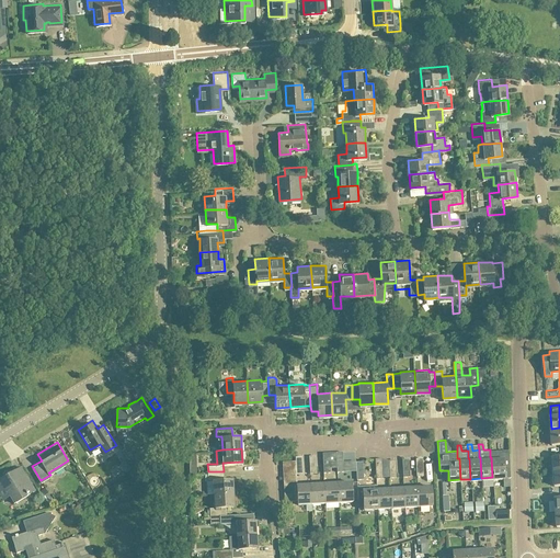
[(507,448),(493,450),(490,450),(490,457),(491,457),(492,477),(504,477),(504,476),(510,476),(507,448)]
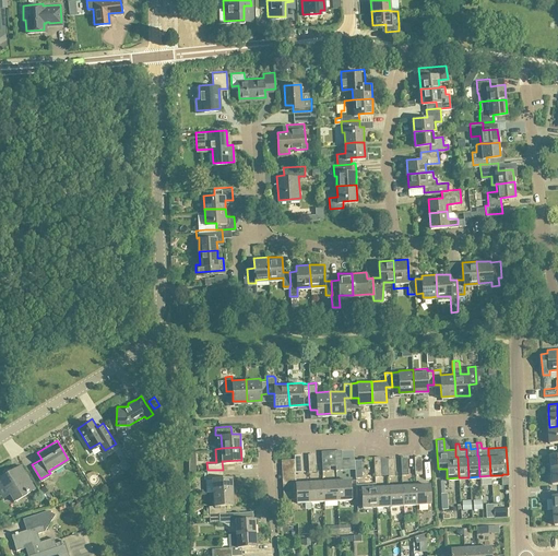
[(20,463),(0,474),(0,489),(1,492),(7,487),(13,498),(34,486),(20,463)]
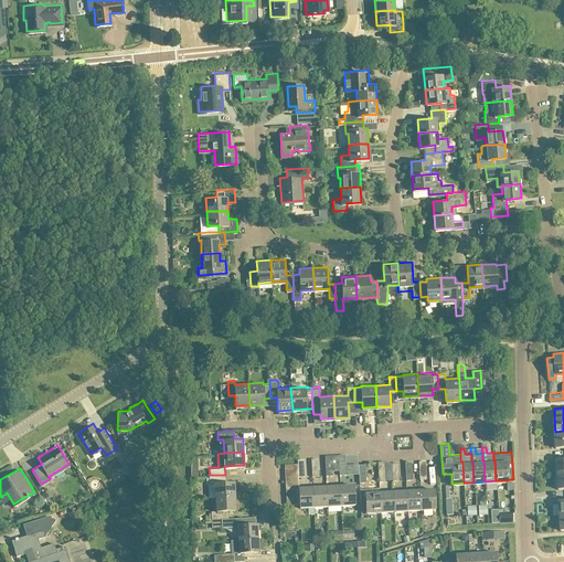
[(225,481),(225,475),(210,475),(210,484),(214,483),(215,497),(235,496),(234,481),(225,481)]
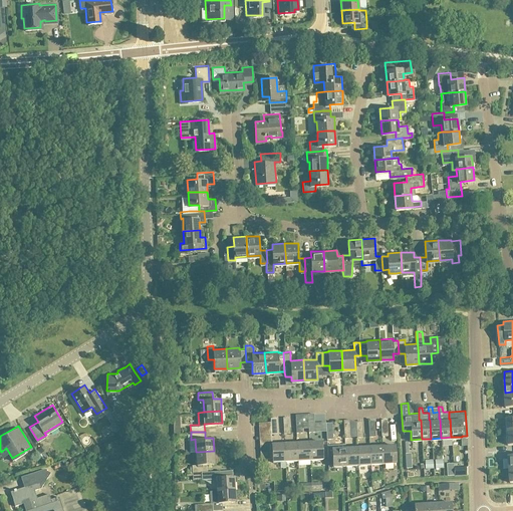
[(309,440),(297,441),(298,459),(310,458),(309,440)]
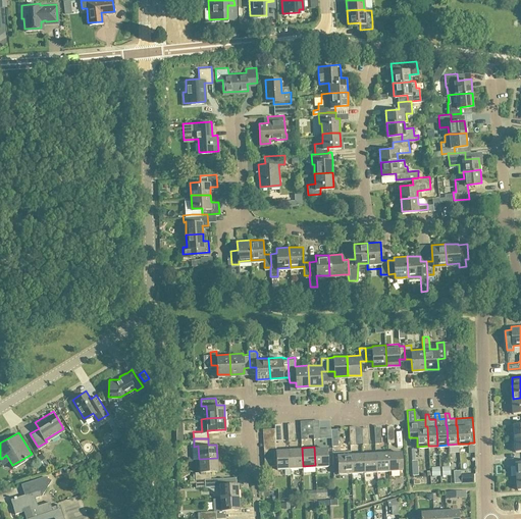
[(327,447),(314,447),(315,465),(327,465),(327,447)]
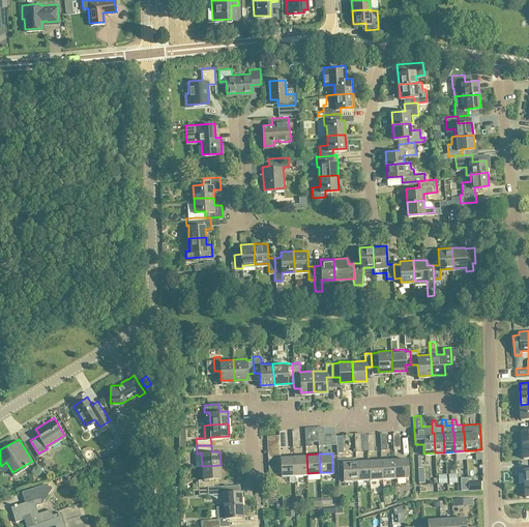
[(306,455),(293,456),(293,465),(294,474),(307,473),(306,455)]
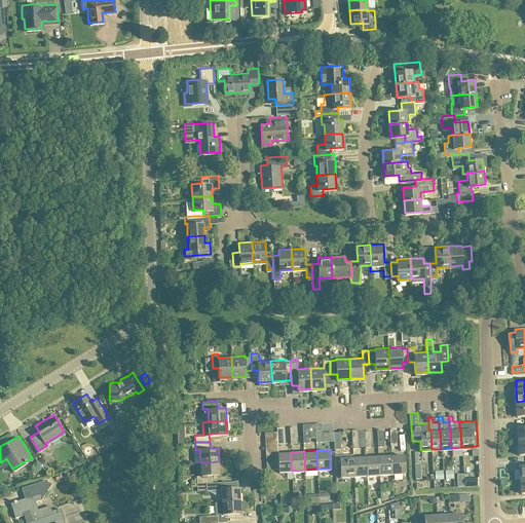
[(291,461),(291,452),(278,452),(278,455),(278,461),(278,468),(278,471),(292,471),(291,461)]
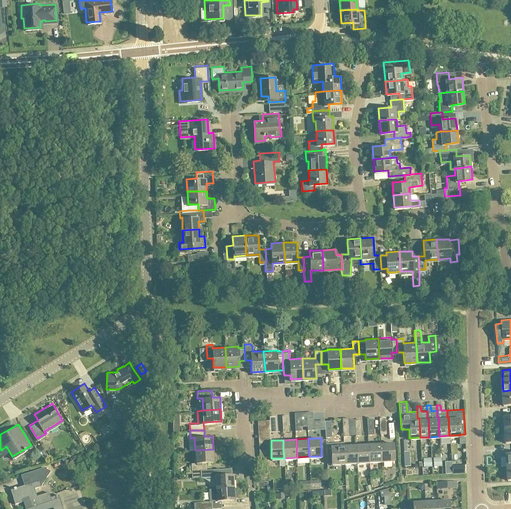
[(38,441),(34,443),(43,457),(47,455),(38,441)]
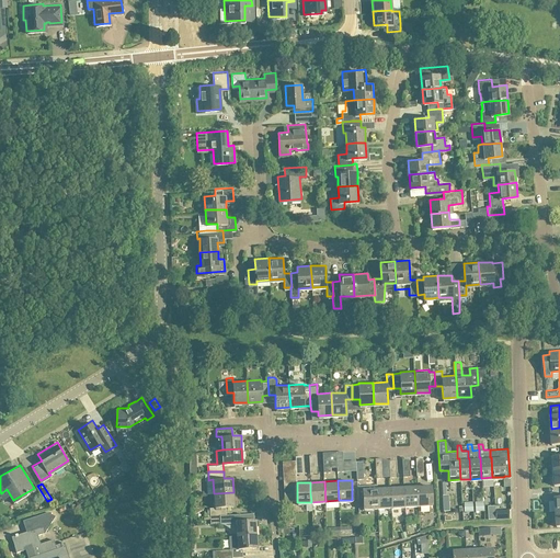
[(377,507),(376,487),(376,484),(362,485),(362,488),(356,488),(357,501),(363,501),(363,508),(377,507)]
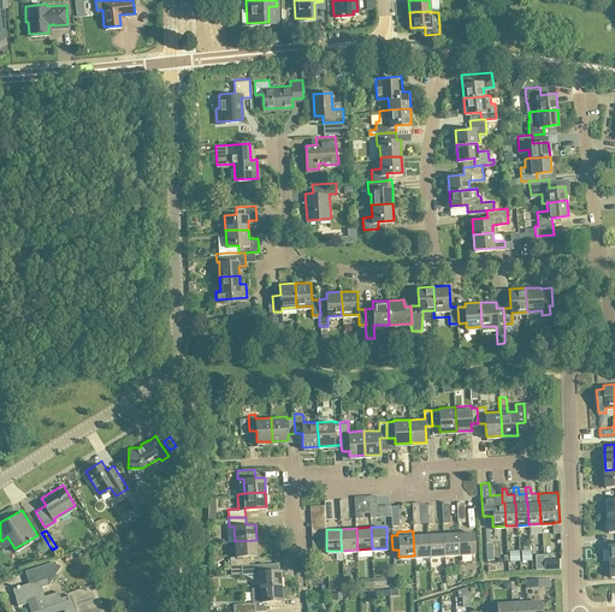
[(457,532),(443,533),(444,554),(459,553),(457,532)]
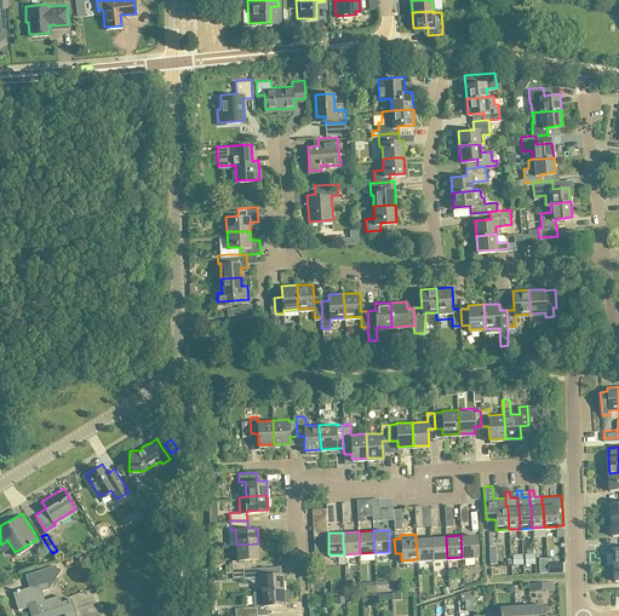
[(460,535),(462,557),(477,556),(476,535),(460,535)]
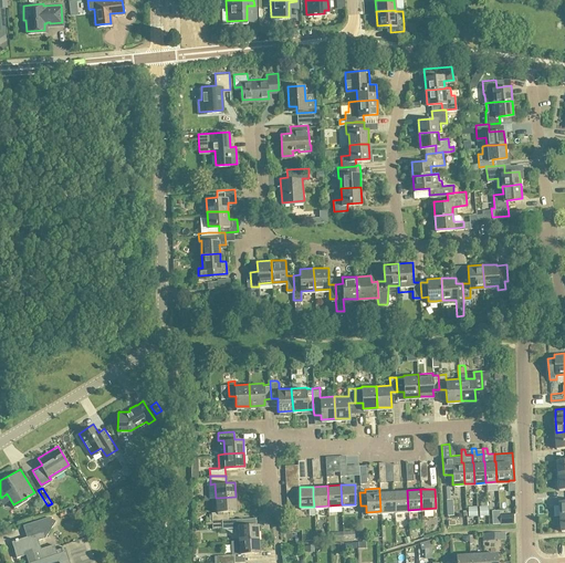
[(408,510),(407,490),(394,491),(395,510),(408,510)]
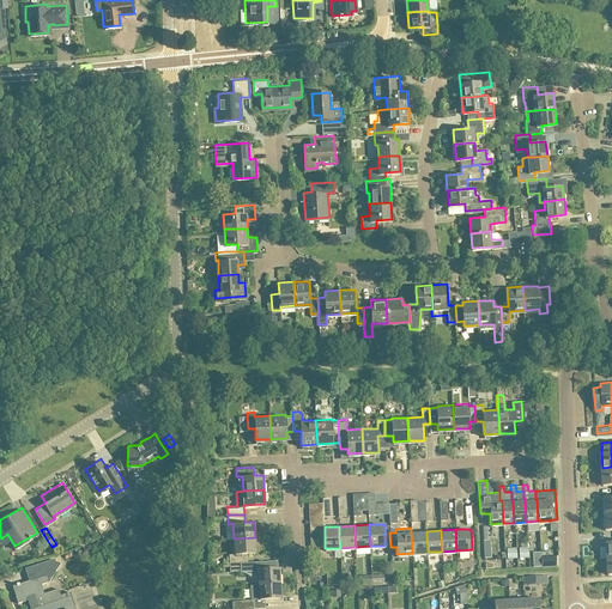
[(426,531),(411,531),(412,553),(428,552),(426,531)]
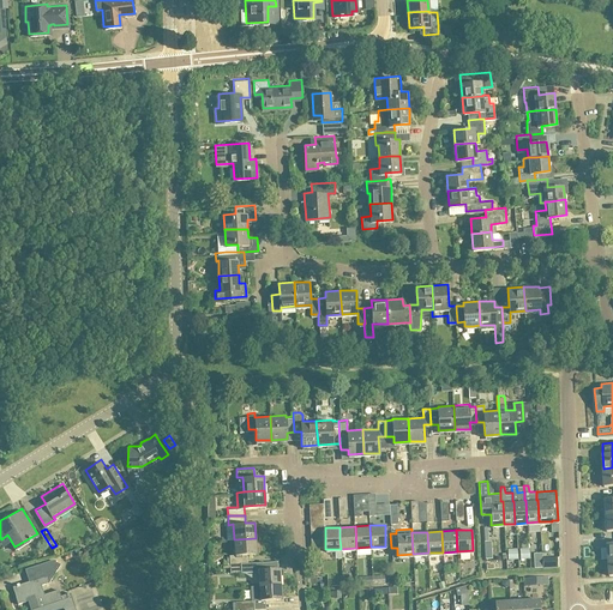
[(256,538),(234,539),(234,554),(229,554),(229,562),(241,561),(247,561),(247,553),(257,553),(256,538)]
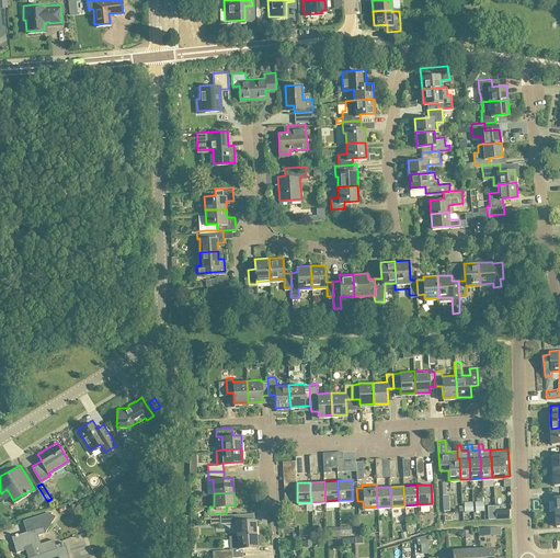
[(472,510),(471,500),(463,500),(463,510),(472,510)]
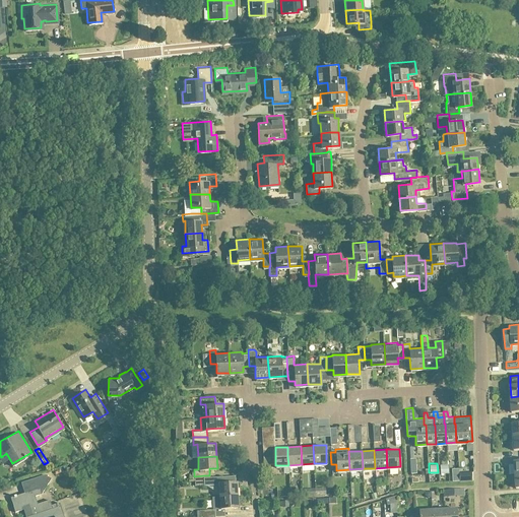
[(439,471),(448,471),(448,463),(439,463),(439,471)]
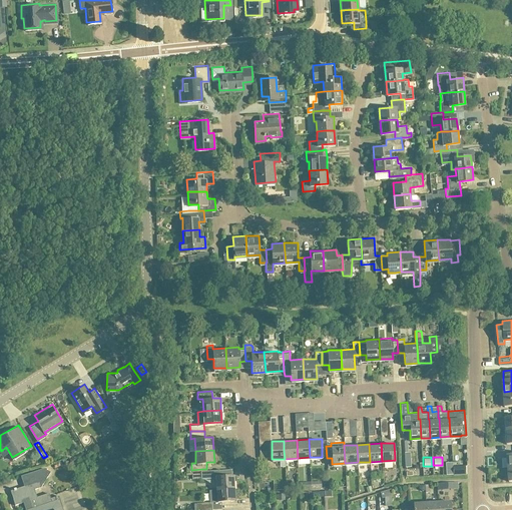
[(464,464),(452,464),(453,472),(464,471),(464,464)]
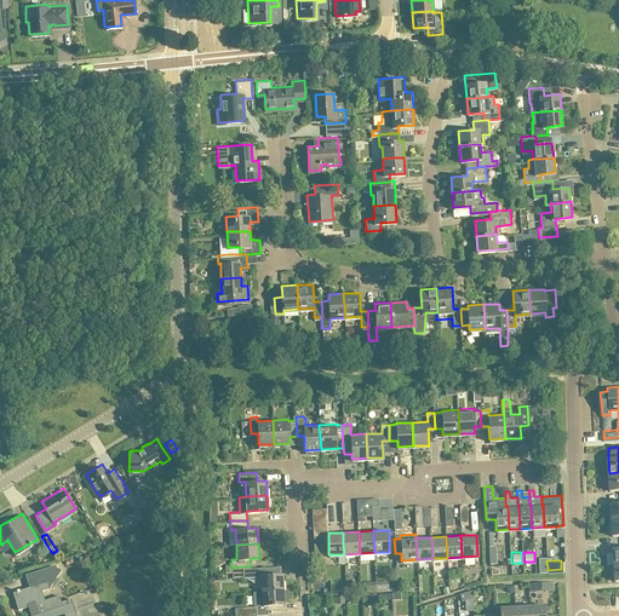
[(28,580),(29,585),(12,589),(18,608),(28,604),(32,614),(30,614),(30,615),(76,615),(70,596),(61,599),(58,593),(44,598),(41,588),(49,586),(61,568),(52,563),(24,571),(28,580)]
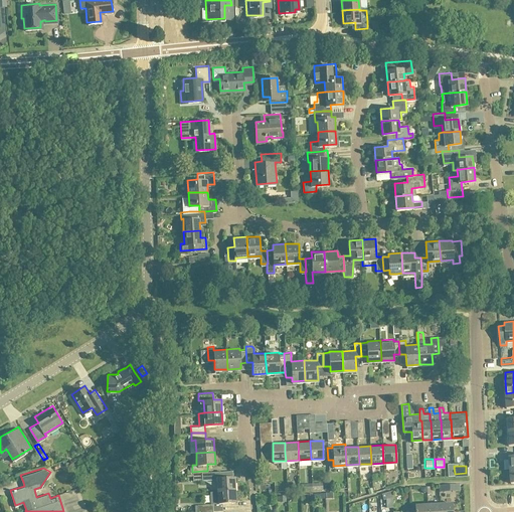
[(207,471),(202,471),(202,479),(207,478),(207,479),(208,479),(208,484),(216,484),(217,490),(235,489),(234,476),(220,477),(219,470),(207,471)]
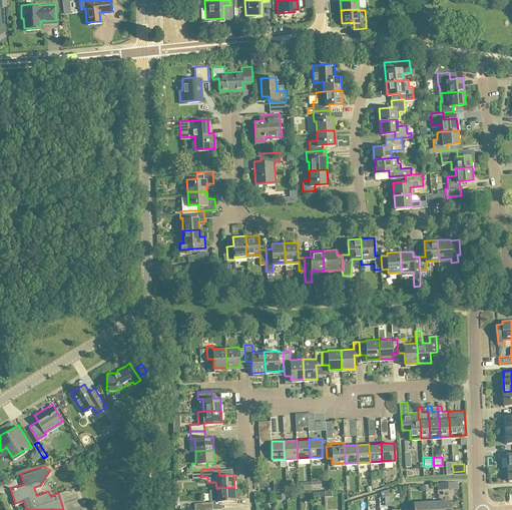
[(201,469),(191,470),(192,477),(201,477),(201,469)]
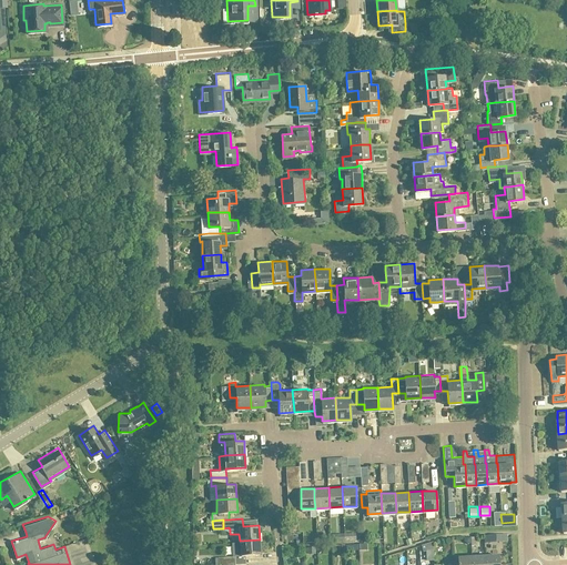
[(260,540),(240,541),(240,554),(261,553),(260,540)]
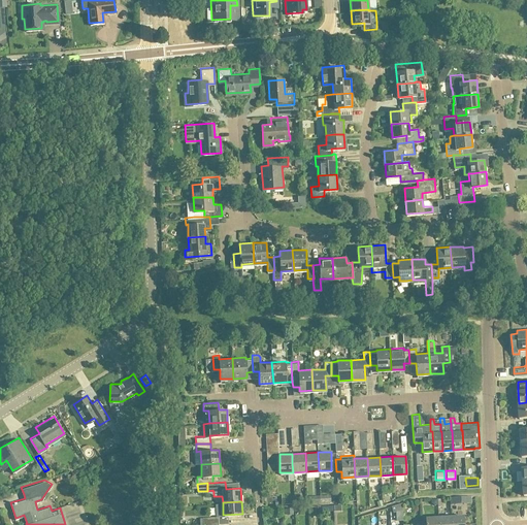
[(463,524),(463,514),(450,515),(451,524),(463,524)]
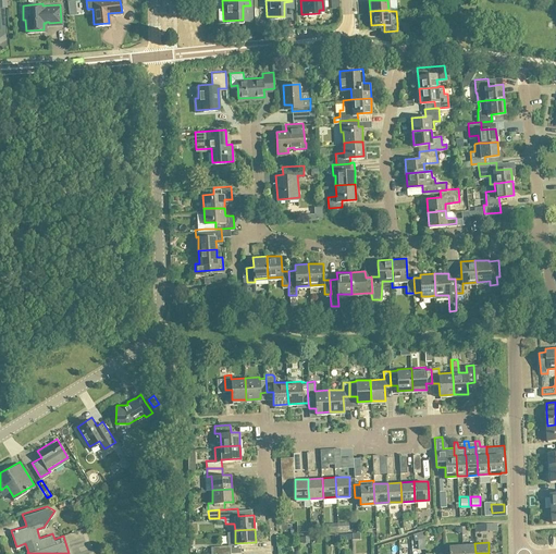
[(476,553),(474,543),(462,544),(462,553),(476,553)]
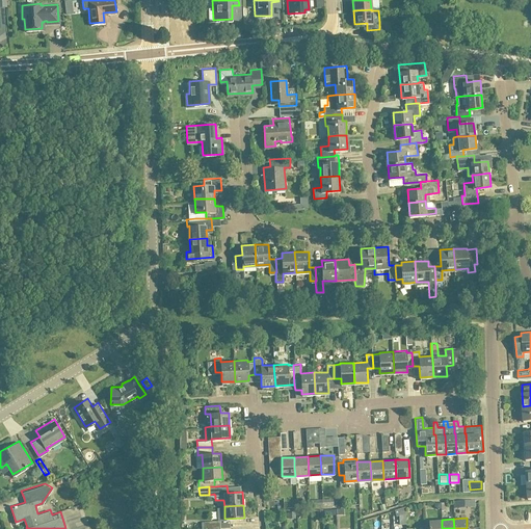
[(442,528),(442,520),(428,520),(423,521),(423,528),(442,528)]
